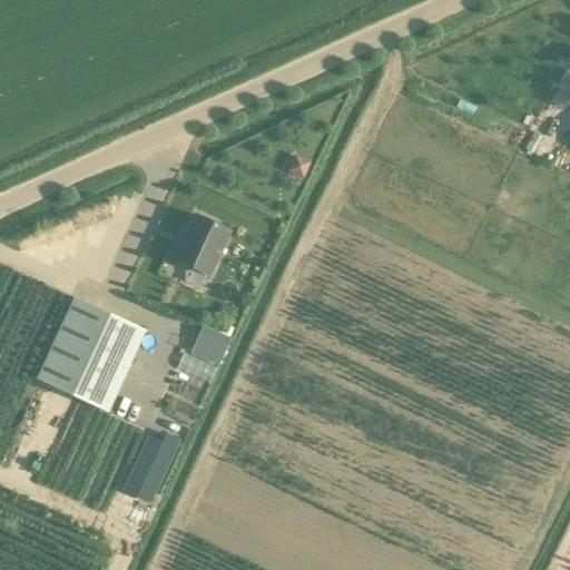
[(295,156),(287,172),(303,179),(310,163),(295,156)]
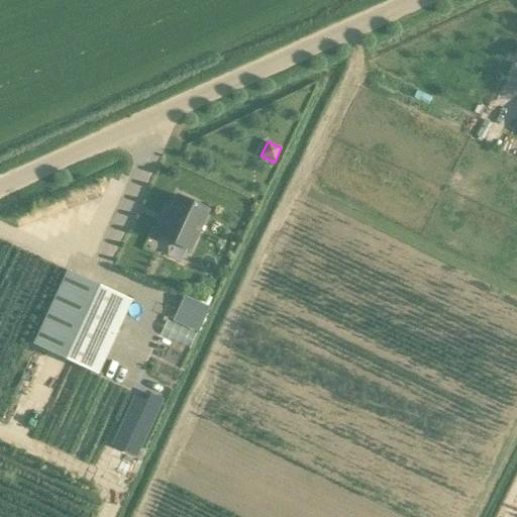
[(189,251),(209,209),(177,194),(168,212),(166,211),(154,235),(189,251)]
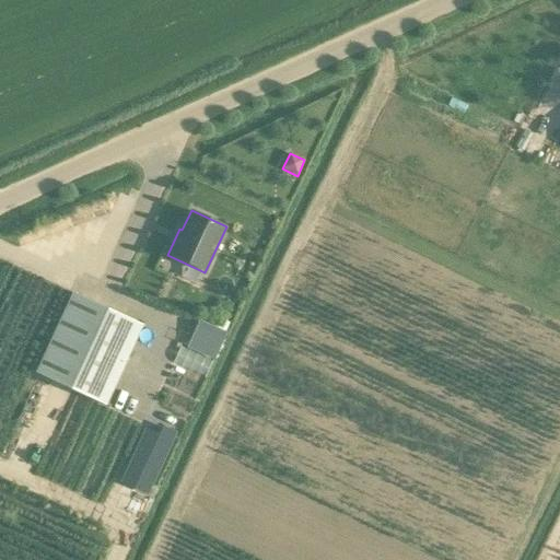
[(36,373),(105,405),(142,325),(73,293),(36,373)]
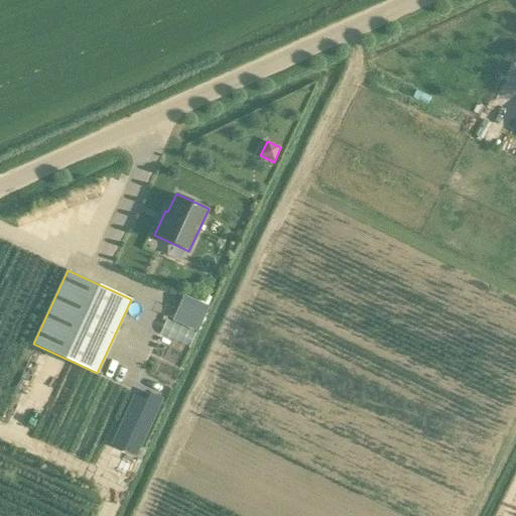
[(182,300),(173,319),(197,331),(206,310),(182,300)]
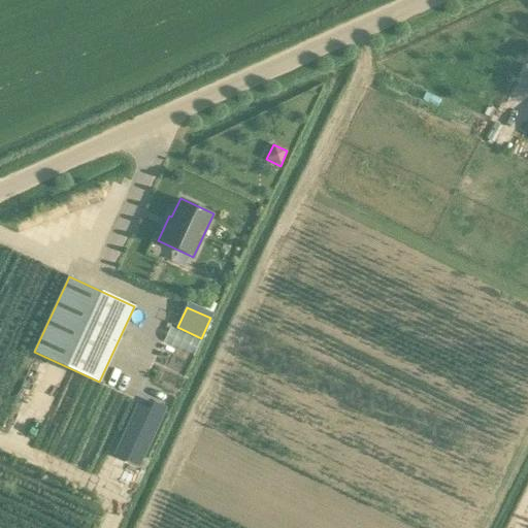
[(137,405),(120,443),(143,455),(164,408),(154,403),(151,411),(137,405)]
